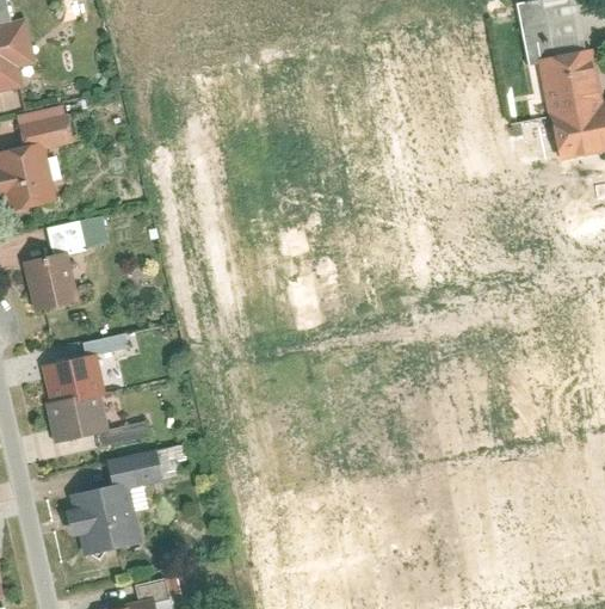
[(535,61),(553,57),(543,0),(513,6),(524,63),(535,61)]
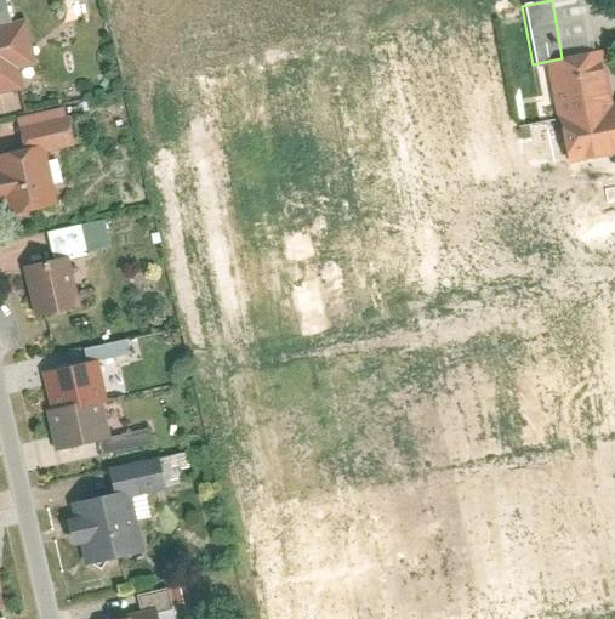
[(27,20),(0,24),(0,94),(22,90),(17,71),(35,67),(27,20)]
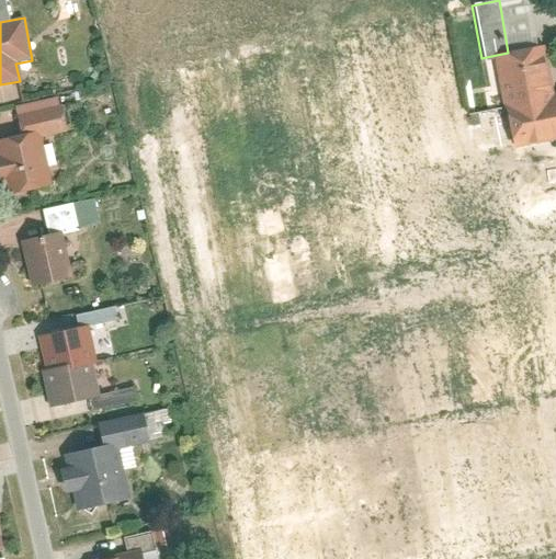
[(491,56),(501,110),(509,147),(555,138),(555,93),(554,94),(545,46),(508,53),(491,56)]
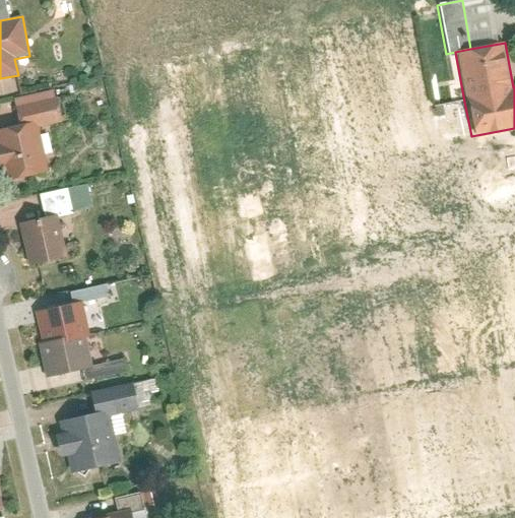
[(37,121),(0,129),(0,157),(6,183),(49,171),(37,121)]
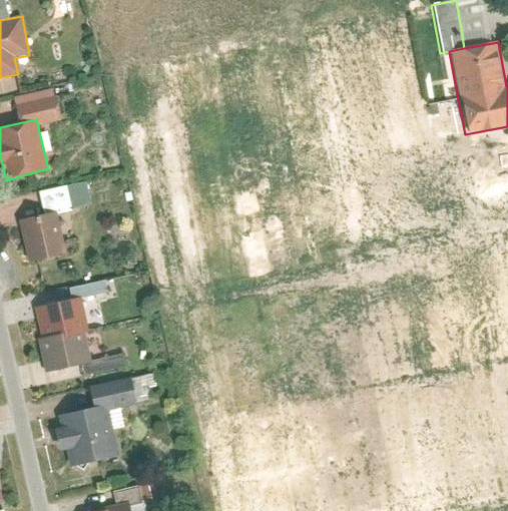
[(56,210),(18,219),(28,262),(65,253),(56,210)]
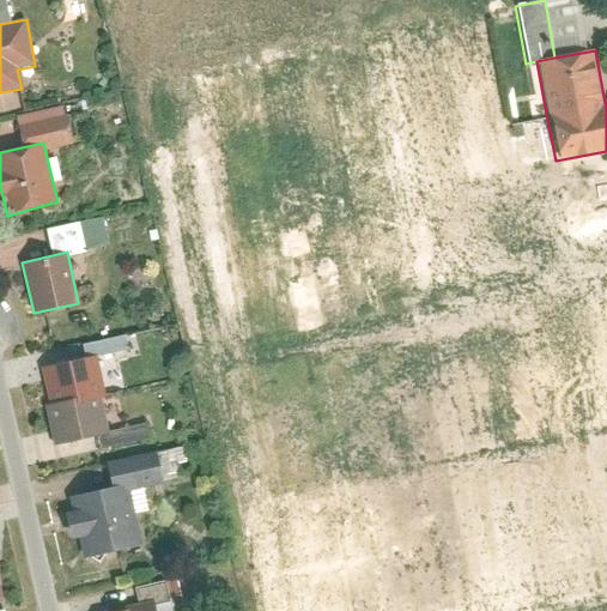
[(97,355),(42,368),(48,404),(44,405),(52,445),(107,431),(99,395),(105,393),(97,355)]
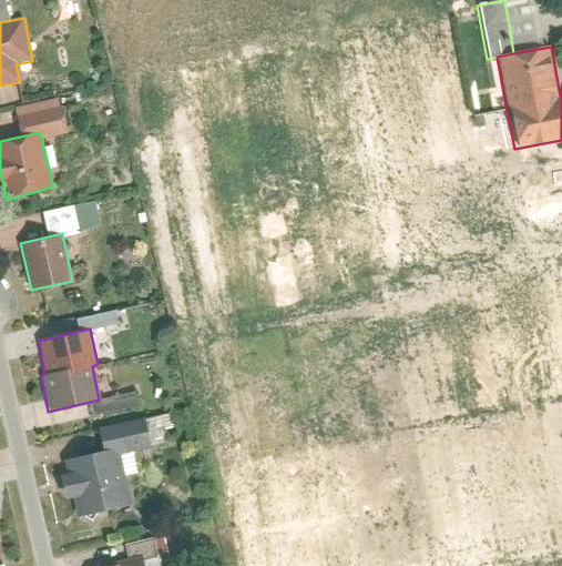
[(115,447),(62,460),(75,516),(129,504),(115,447)]
